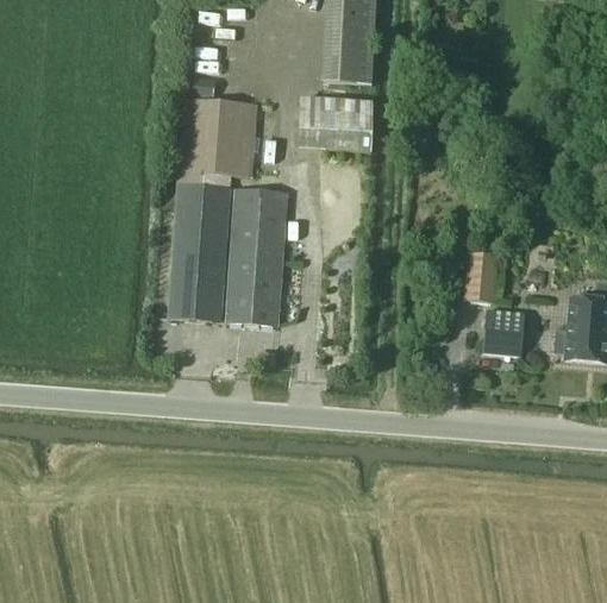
[(374,85),(377,0),(327,0),(324,82),(374,85)]
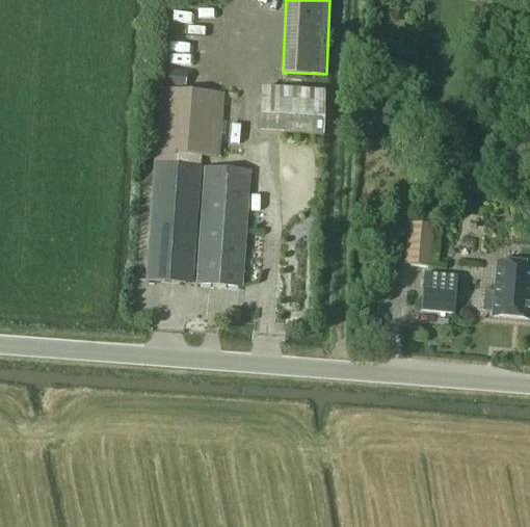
[(189,69),(167,66),(167,68),(159,67),(158,78),(187,82),(189,69)]
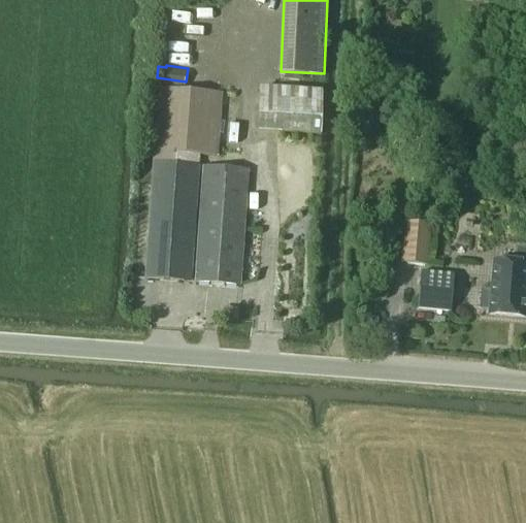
[(261,128),(323,131),(325,87),(264,83),(261,128)]
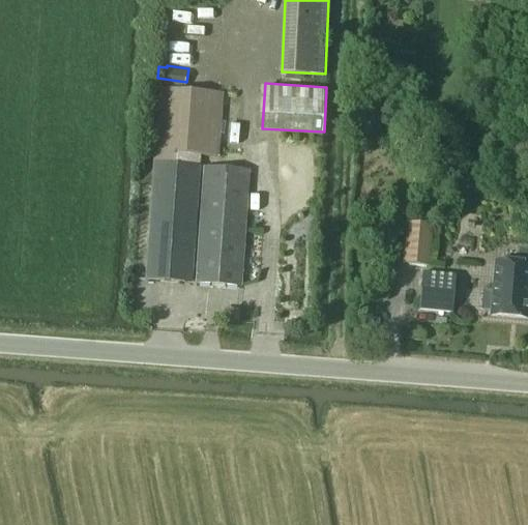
[(195,280),(202,163),(203,151),(221,152),(225,89),(162,84),(155,159),(147,275),(195,280)]
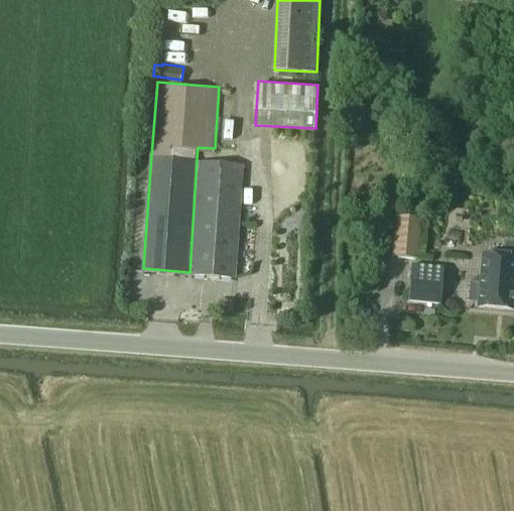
[(236,275),(244,163),(201,160),(193,272),(236,275)]
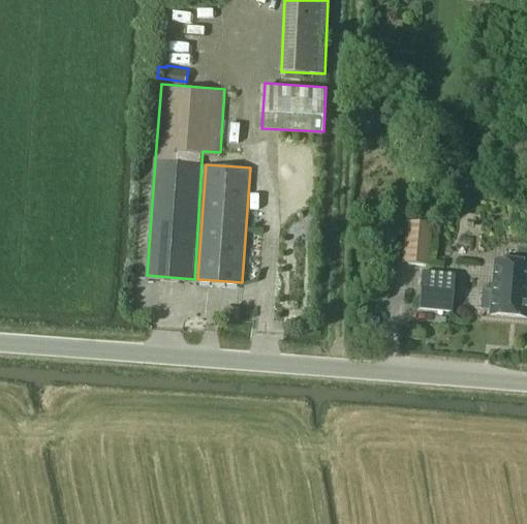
[(431,262),(434,221),(408,219),(405,259),(431,262)]
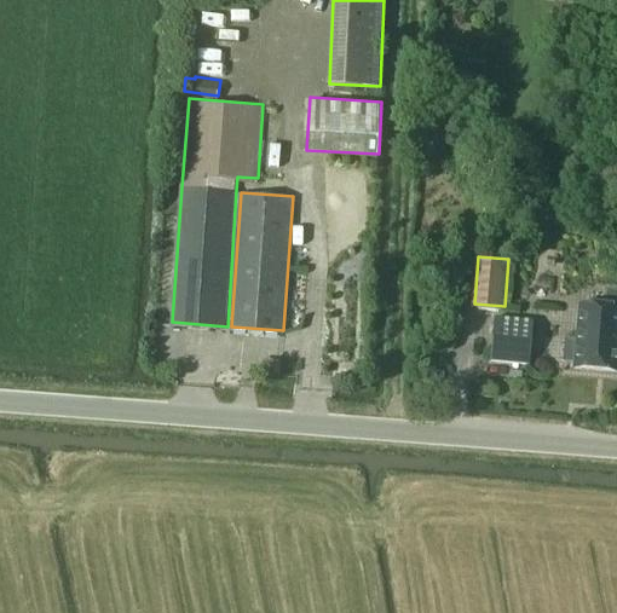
[(616,285),(612,287),(611,302),(584,300),(581,337),(566,336),(564,354),(580,357),(578,364),(616,368),(616,285)]
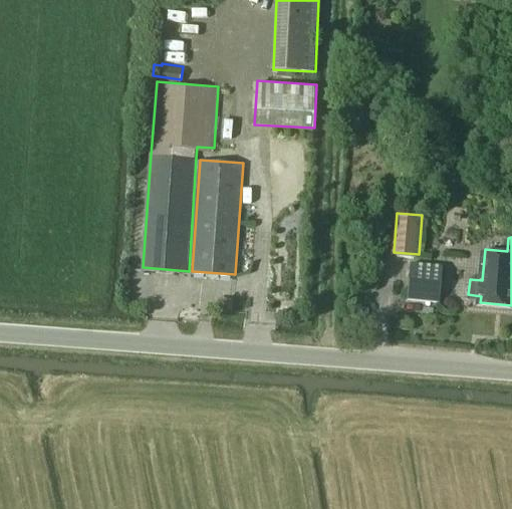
[(443,262),(412,260),(409,297),(440,299),(443,262)]
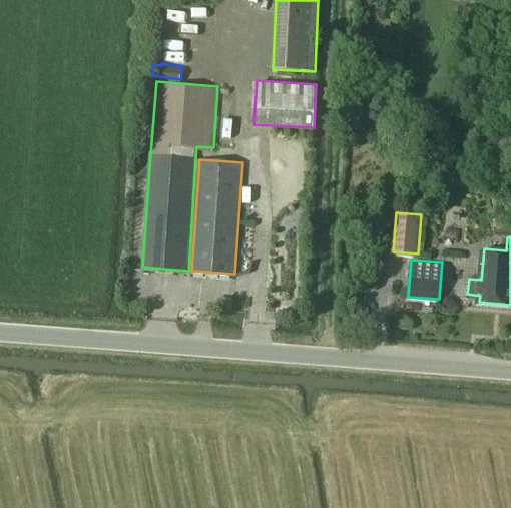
All buildings are outlined.
